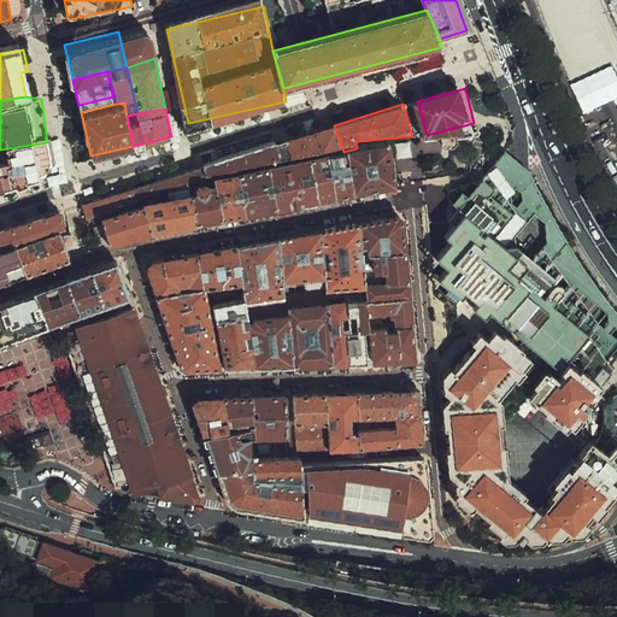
[(334,125),(286,141),(292,163),(310,159),(328,154),(344,152),(334,125)]
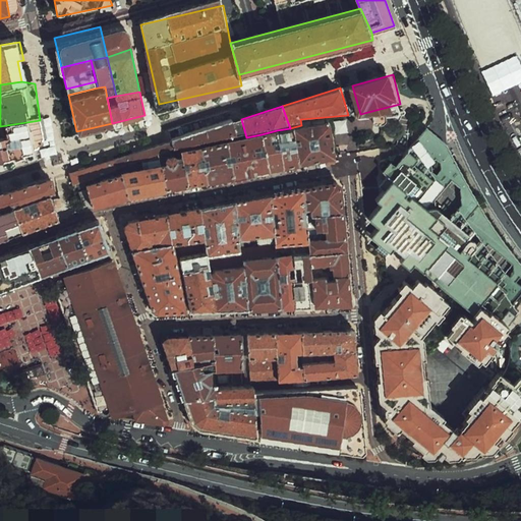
[(346,118),(335,119),(336,131),(347,130),(346,118)]
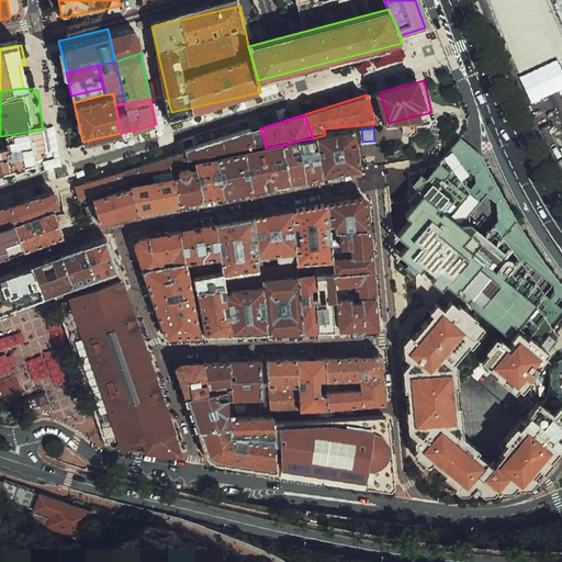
[(260,128),(184,153),(188,164),(197,164),(220,158),(247,153),(266,148),(260,128)]
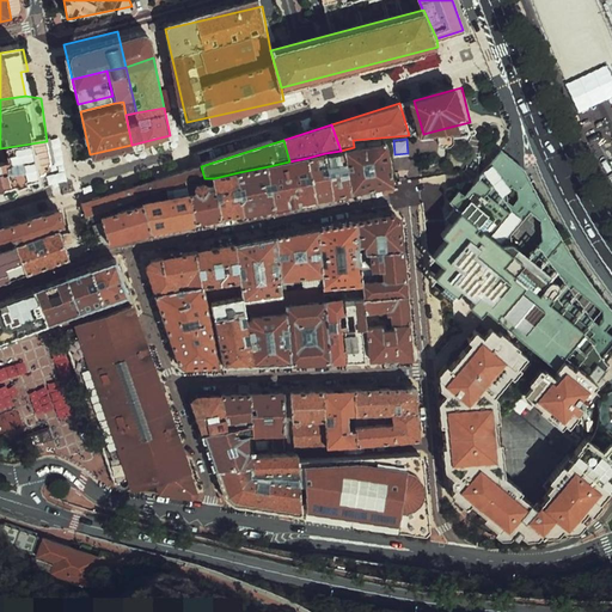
[(53,178),(47,141),(0,150),(0,164),(0,165),(4,187),(53,178)]
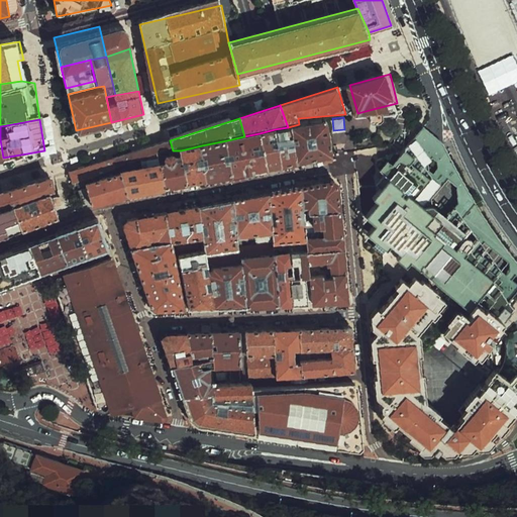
[(298,163),(332,158),(329,121),(299,124),(288,127),(298,163)]
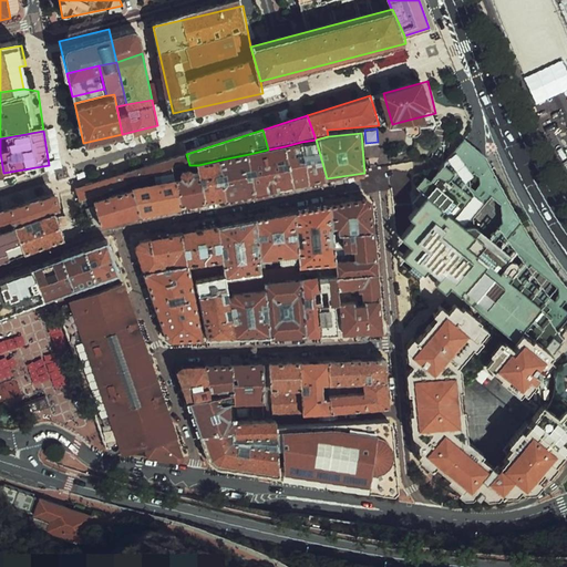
[(564,163),(566,161),(566,138),(564,133),(550,140),(564,163)]
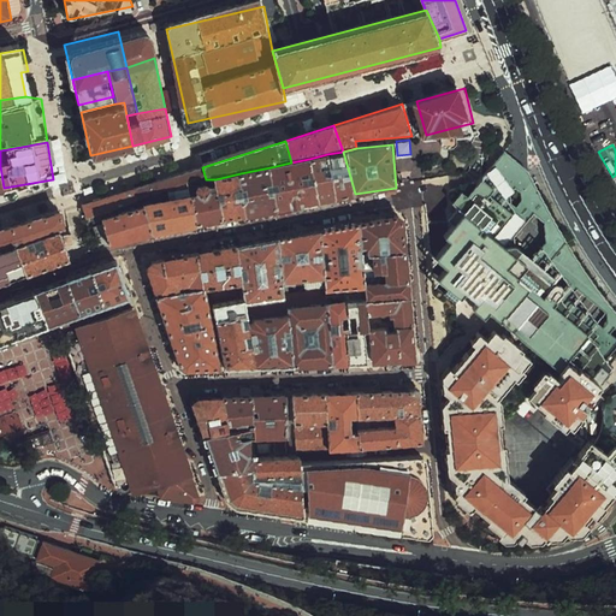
[(327,154),(336,199),(355,194),(343,152),(327,154)]
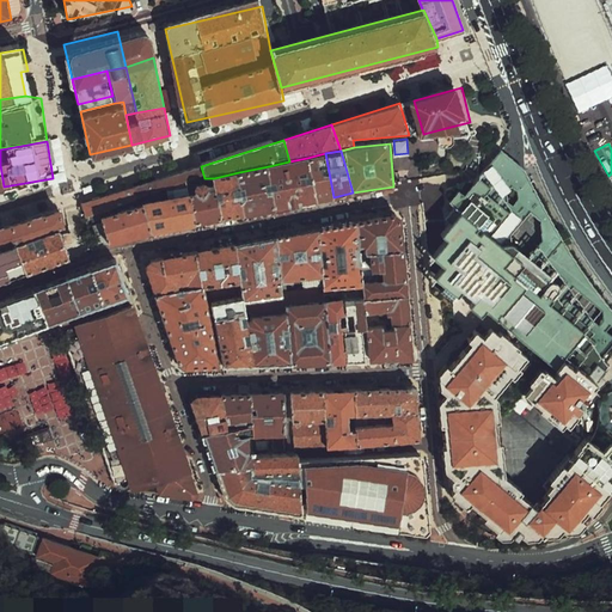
[(325,153),(307,158),(316,200),(334,197),(325,153)]
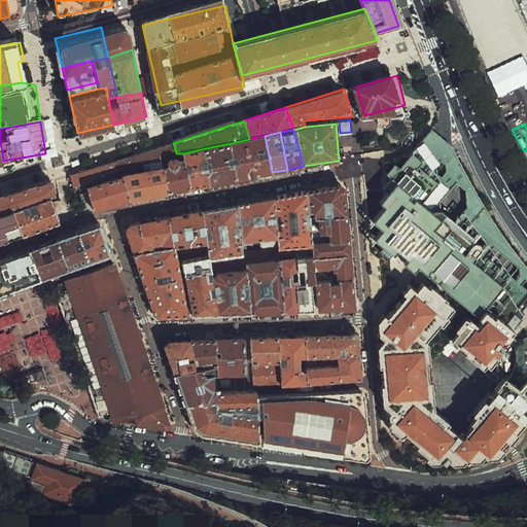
[(249,139),(232,143),(238,179),(272,172),(265,136),(249,139)]
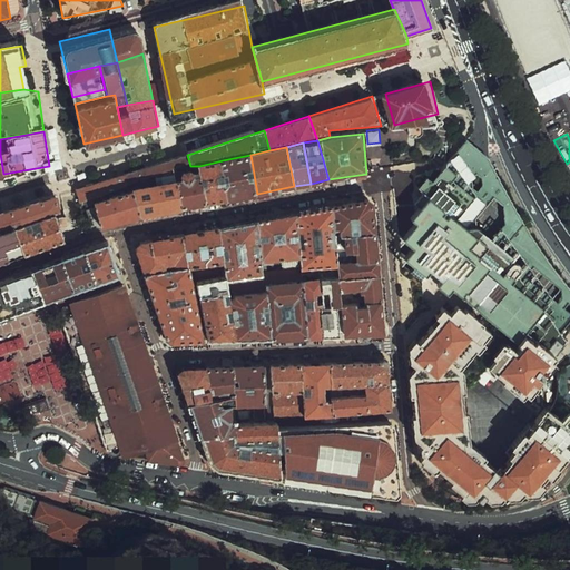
[(187,155),(75,190),(79,208),(95,203),(133,190),(176,180),(199,175),(199,166),(190,166),(187,155)]
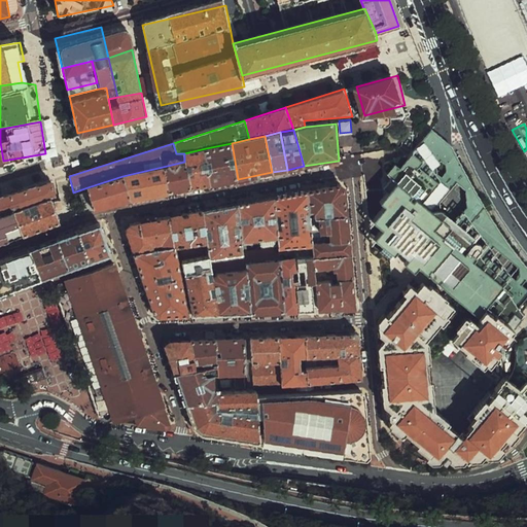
[(232,143),(206,148),(212,183),(238,179),(232,143)]
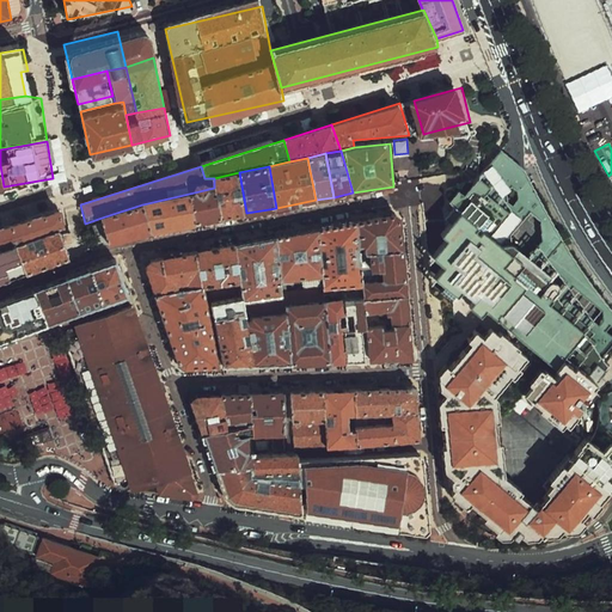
[(484,170),(436,221),(447,281),(540,349),(589,304),(484,170)]
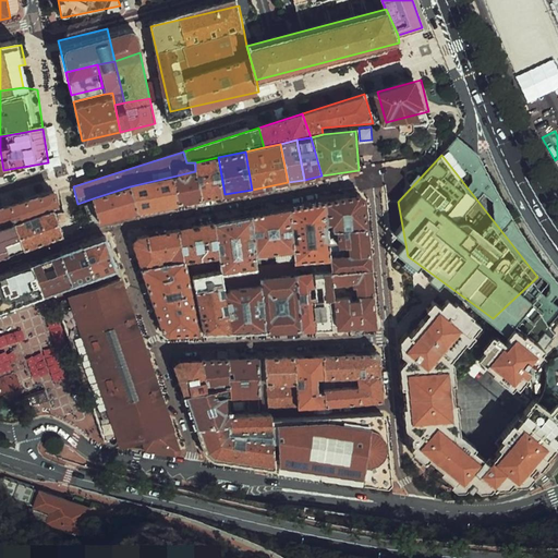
[(195,171),(201,197),(225,194),(218,157),(195,162),(195,171)]
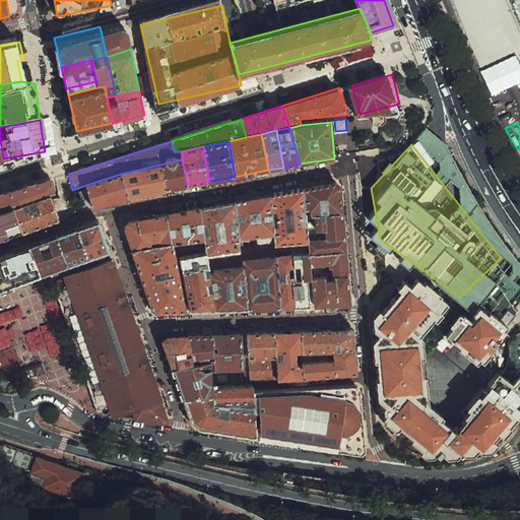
[(182,159),(160,165),(166,189),(187,184),(182,159)]
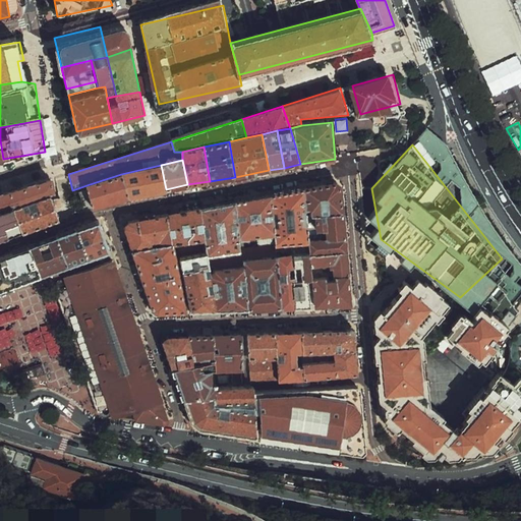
[(161,165),(121,174),(126,198),(166,189),(161,165)]
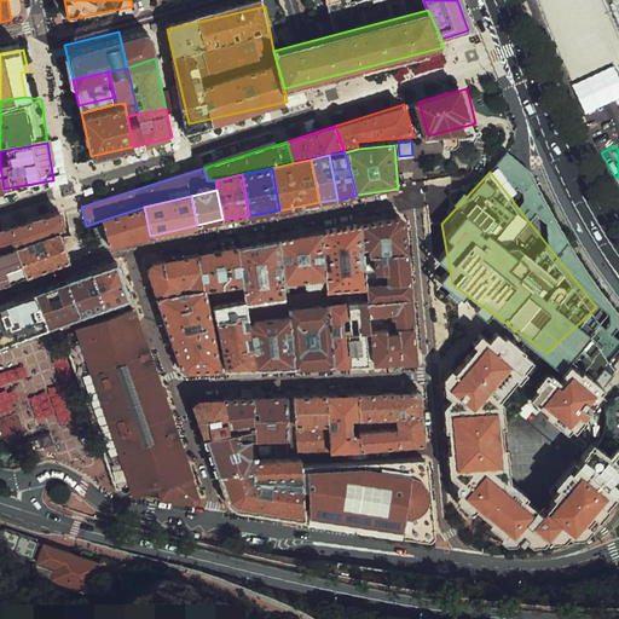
[(144,207),(103,220),(109,244),(150,236),(144,207)]
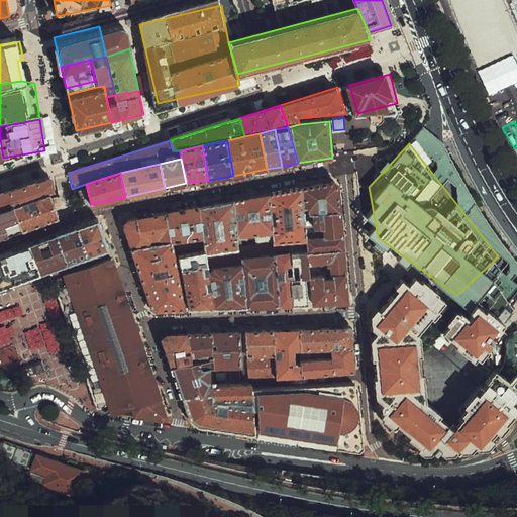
[(56,194),(49,177),(18,187),(24,205),(56,194)]
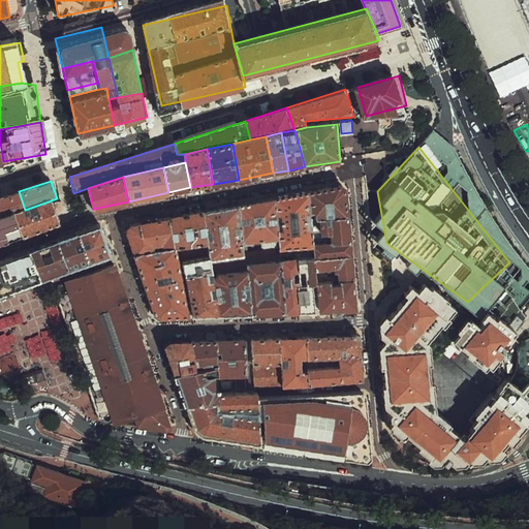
[(349,184),(282,204),(283,248),(288,321),(361,315),(349,184)]
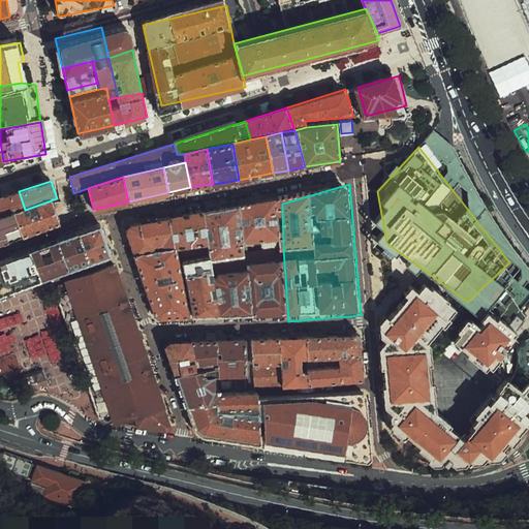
[(80,212),(93,209),(88,188),(73,193),(80,212)]
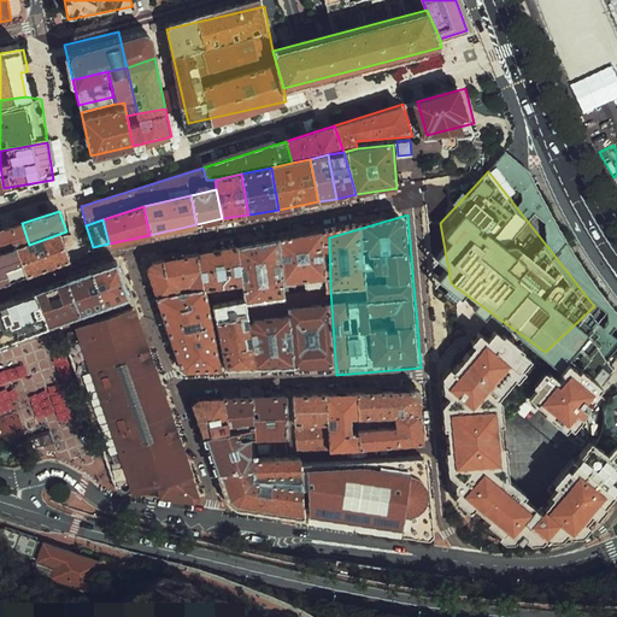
[(22,223),(0,231),(0,254),(18,248),(29,245),(22,223)]
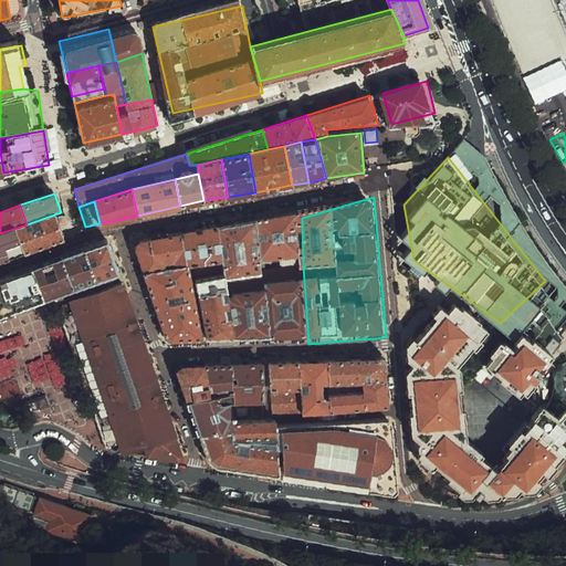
[(69,236),(61,212),(27,224),(17,228),(25,251),(69,236)]
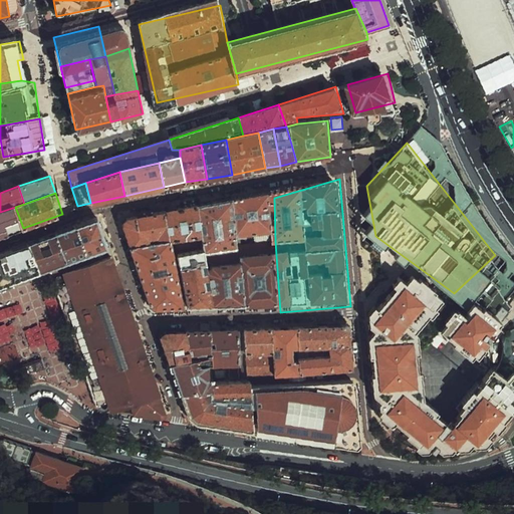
[(232,201),(199,208),(206,253),(237,254),(232,201)]
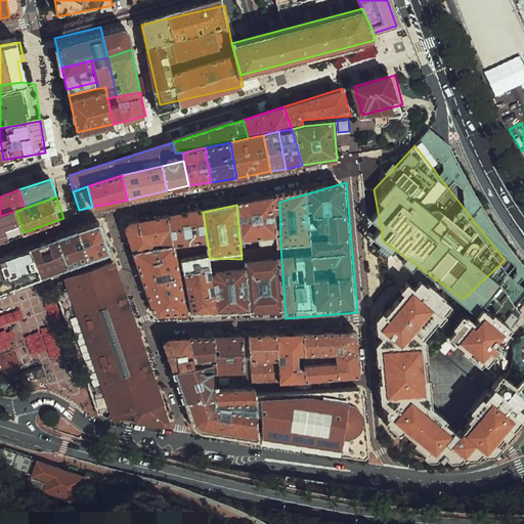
[(0,242),(24,232),(15,211),(0,216),(0,242)]
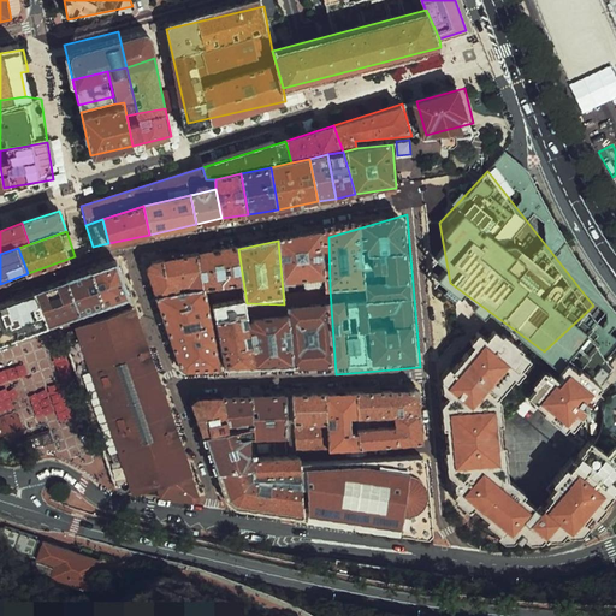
[(125,261),(0,304),(0,344),(138,297),(125,261)]
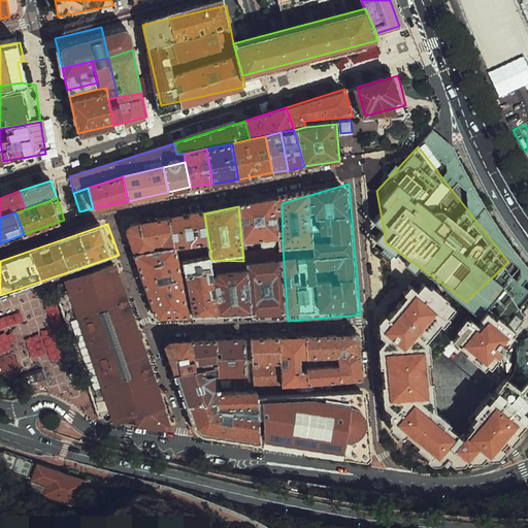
[(170,429),(116,262),(63,279),(87,349),(104,401),(112,426),(134,419),(137,427),(170,429)]
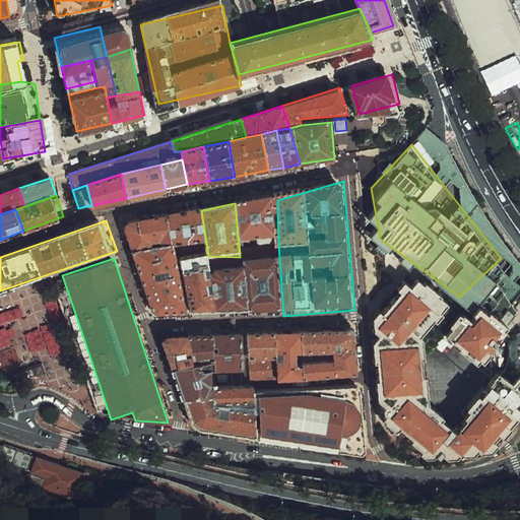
[(519,413),(519,388),(501,375),(465,429),(433,401),(428,333),(455,307),(420,278),(380,315),(381,322),(387,418),(401,433),(427,458),(489,451),(519,413)]
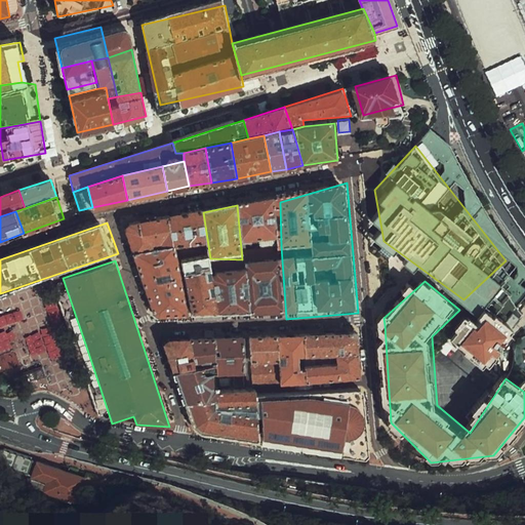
[(476,315),(457,337),(490,364),(492,362),(496,365),(510,349),(505,345),(508,340),(514,346),(523,334),(519,331),(522,328),(503,313),(502,314),(493,307),(485,316),(487,318),(485,322),(476,315)]
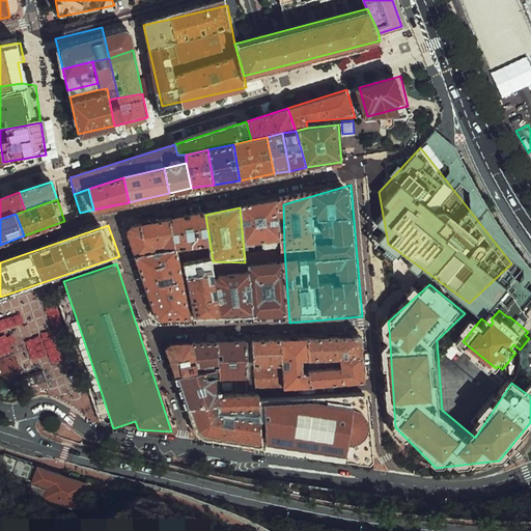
[(251,340),(254,389),(367,383),(364,333),(251,340)]
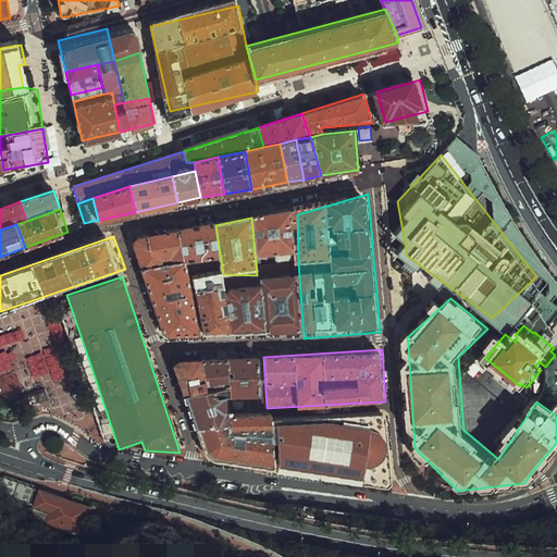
[(260,396),(258,357),(181,359),(173,364),(206,456),(211,460),(275,469),(272,419),(272,413),(232,415),(231,397),(246,397),(248,409),(258,409),(257,396),(260,396)]
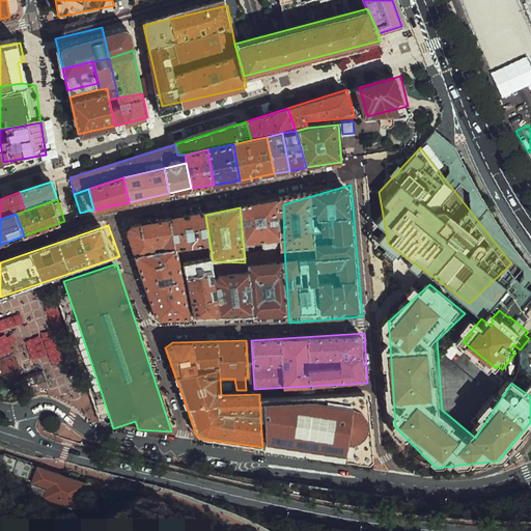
[(14,382),(18,391),(46,382),(42,371),(14,382)]
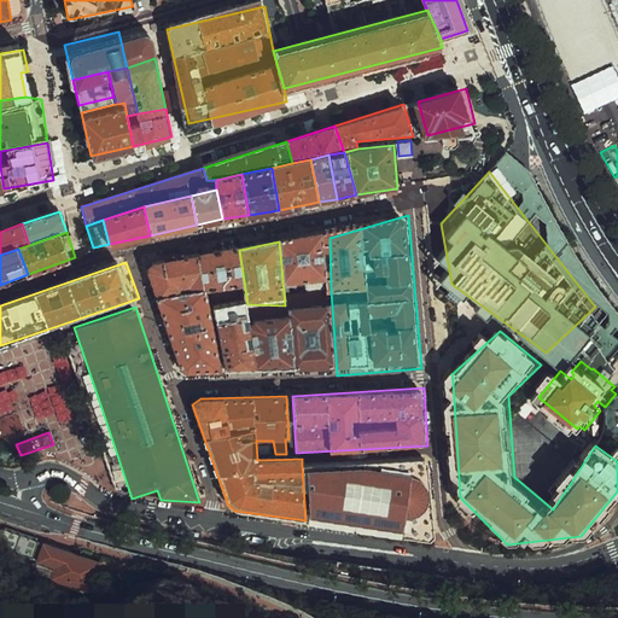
[(302,465),(305,520),(430,541),(435,536),(429,460),(425,455),(302,465)]
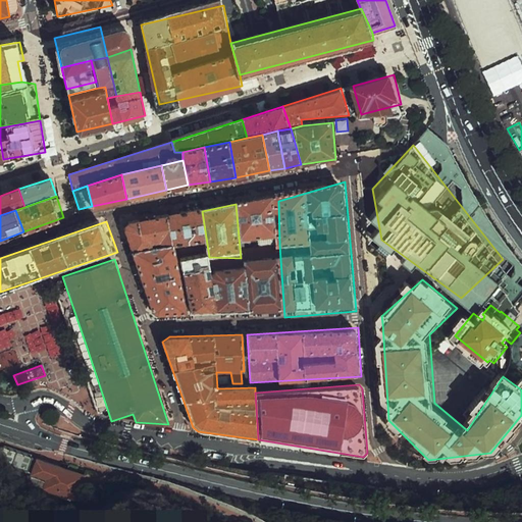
[(28,473),(31,459),(2,450),(13,469),(28,473)]
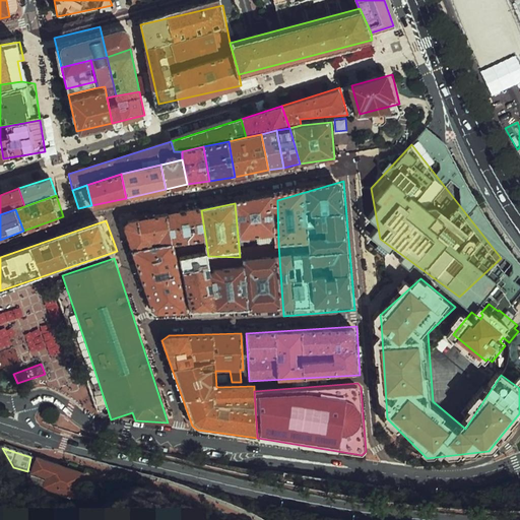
[(84,473),(36,458),(27,483),(76,499),(80,488),(81,482),(84,473)]
